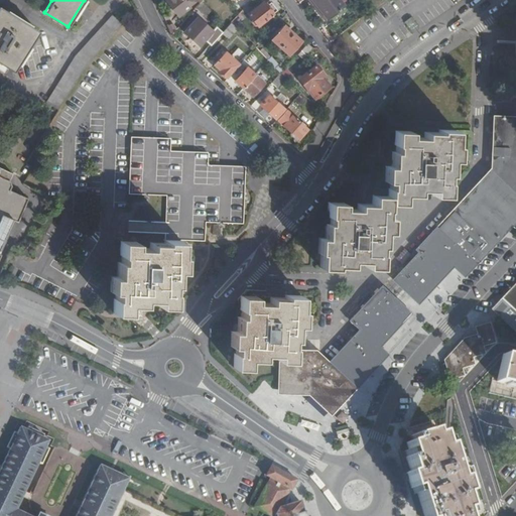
[(129,16),(135,10),(124,0),(74,55),(44,103),(57,111),(86,65),(114,33),(122,24),(129,16)]
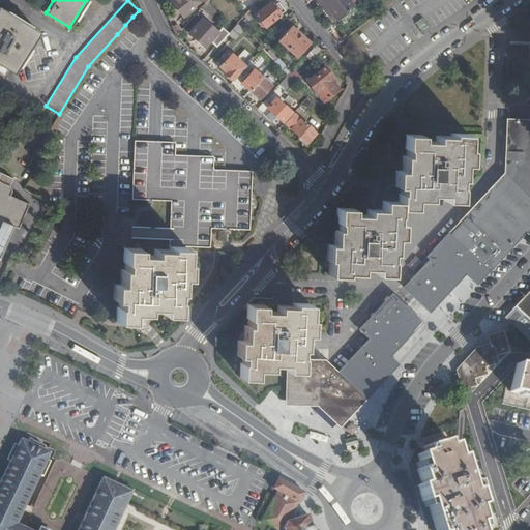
[(170,0),(169,1),(182,18),(194,8),(193,7),(199,2),(196,0),(170,0)]
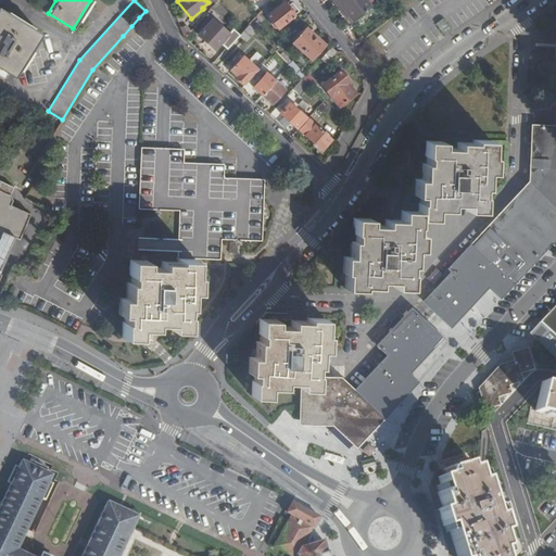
[(333,0),(351,21),(369,7),(364,0),(333,0)]
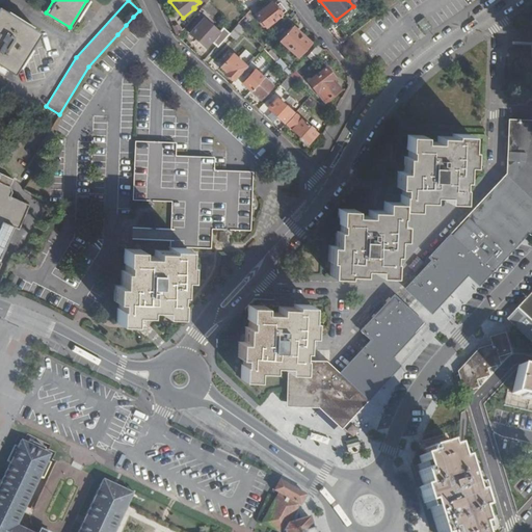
[(206,2),(201,8),(212,19),(218,12),(206,2)]
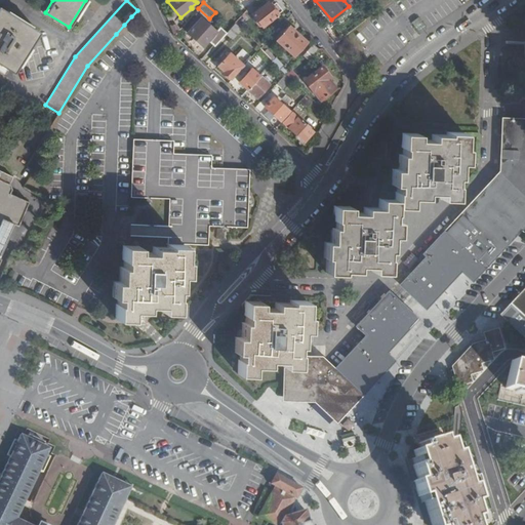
[(276,14),(267,3),(251,14),(259,27),(276,14)]
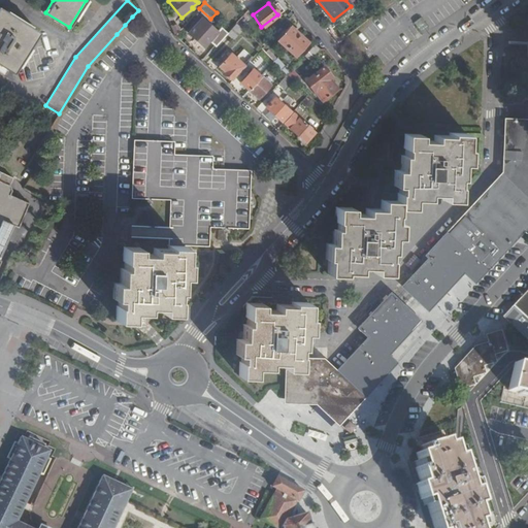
[(0,64),(11,72),(37,31),(0,6),(0,64)]
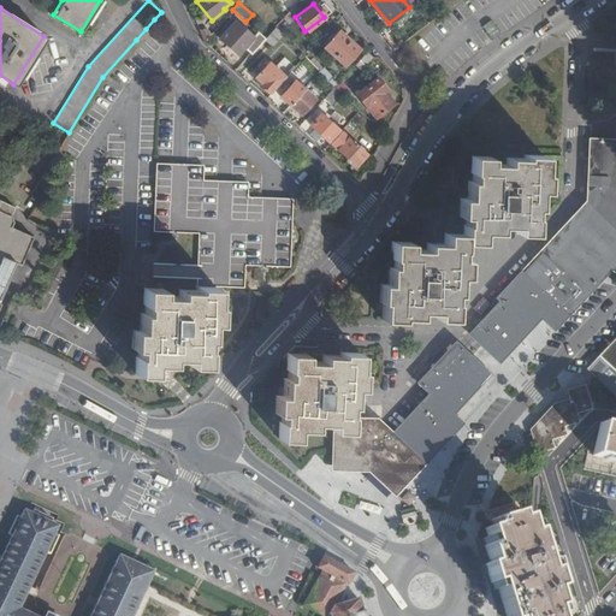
[(342,15),(336,21),(343,29),(349,23),(342,15)]
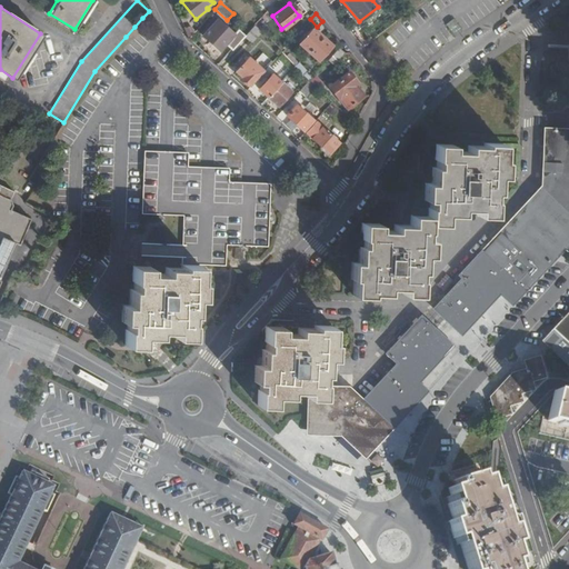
[(225,43),(230,49),(242,37),(243,36),(237,30),(232,35),(216,19),(200,36),(218,51),(225,43)]
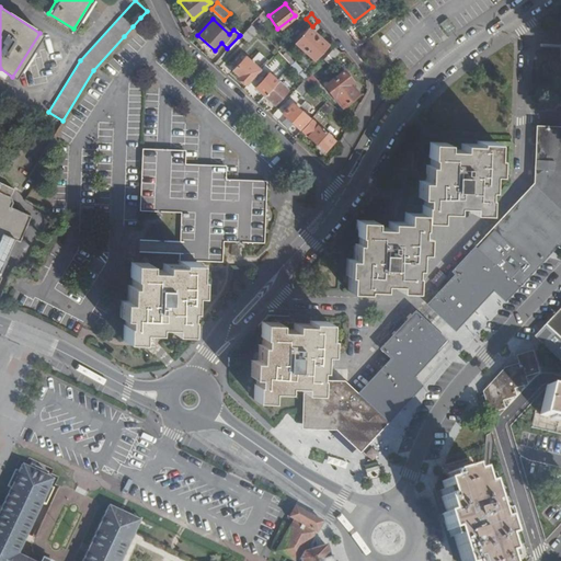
[(240,35),(239,36),(245,43),(256,31),(249,24),(240,35)]
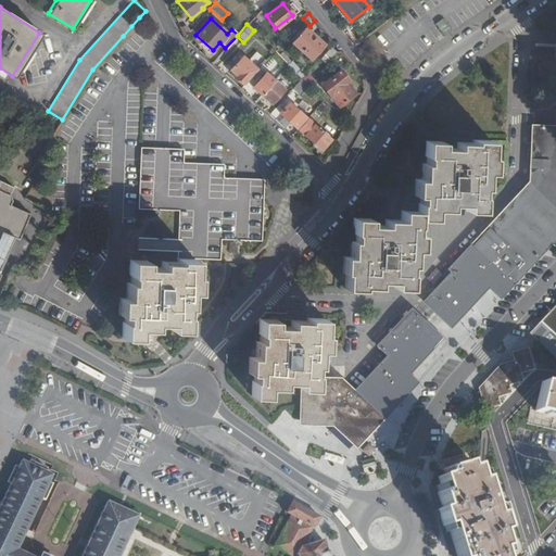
[(300,51),(314,36),(305,27),(291,42),(300,51)]
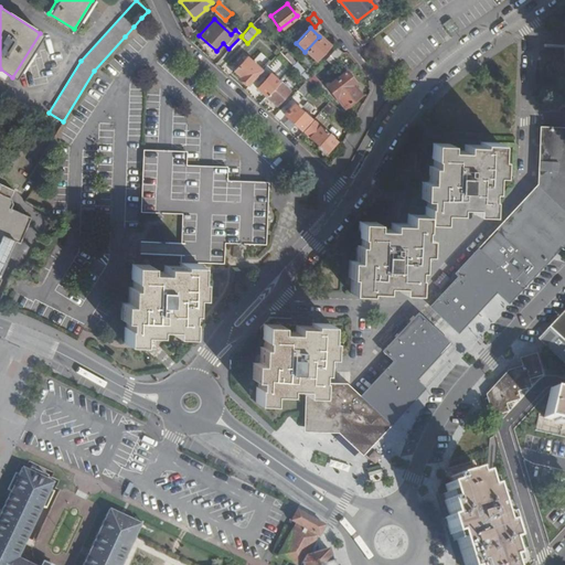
[(328,45),(319,36),(305,52),(313,60),(328,45)]
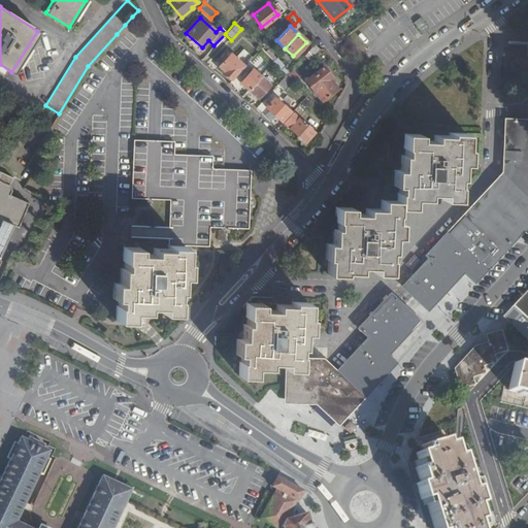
[(312,44),(302,56),(308,61),(319,51),(312,44)]
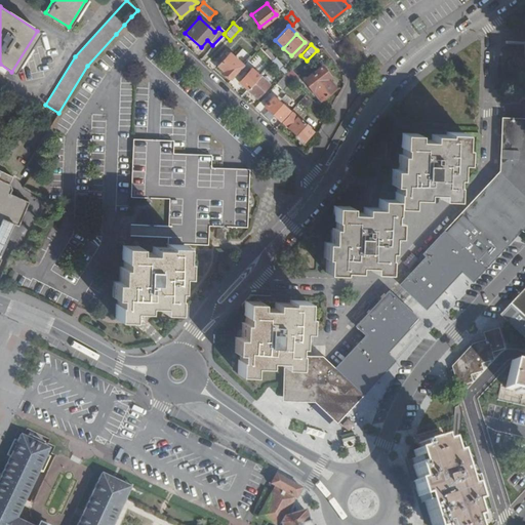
[(260,46),(257,49),(264,54),(265,55),(268,52),(260,46)]
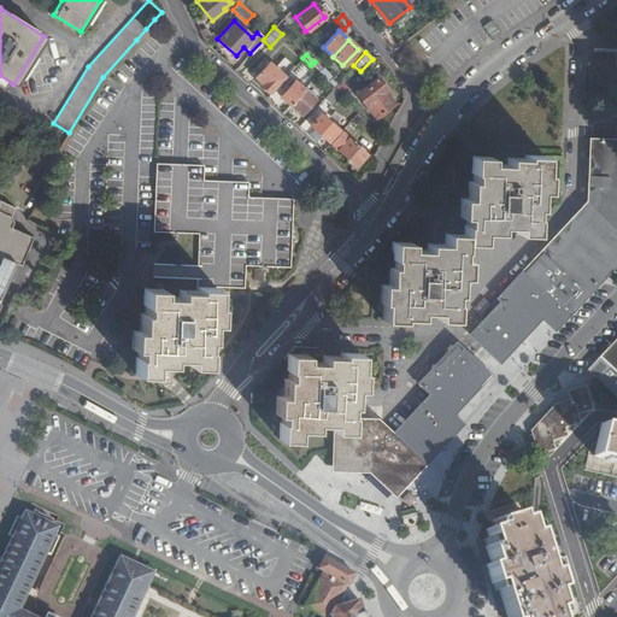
[(259,84),(268,92),(291,66),(281,58),(274,66),(268,63),(254,77),(260,83),(259,84)]
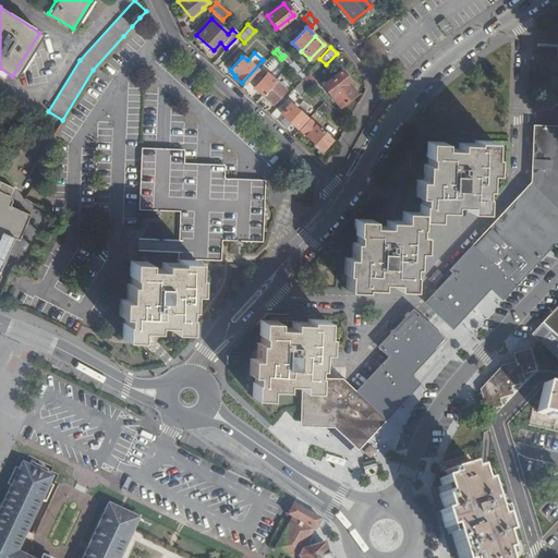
[(281,59),(280,58),(276,61),(284,69),(286,68),(288,65),(283,61),(281,59)]
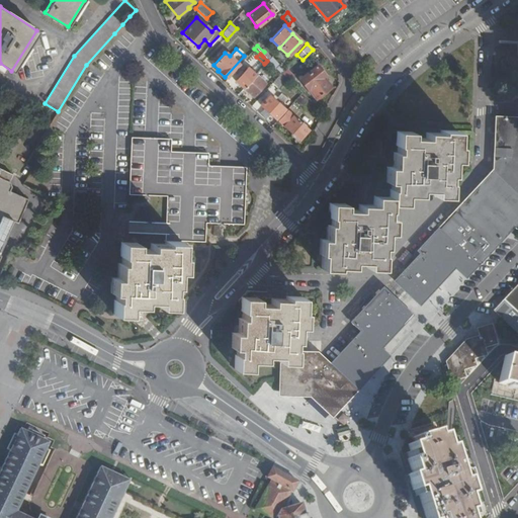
[(271,57),(267,61),(280,73),(283,69),(271,57)]
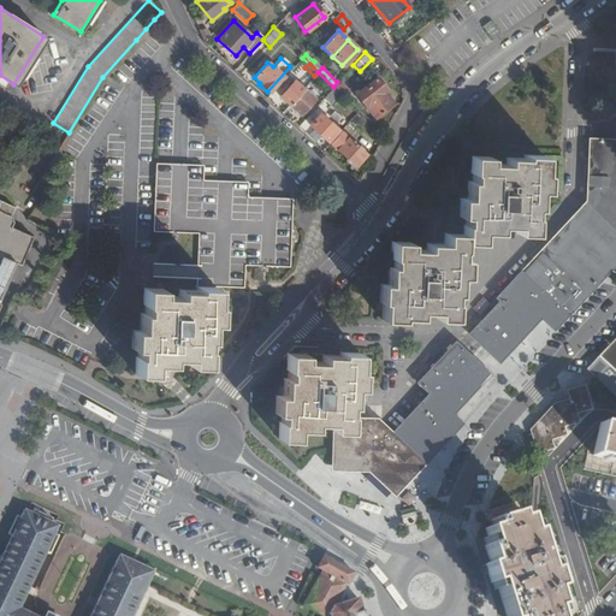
[(302,89),(308,94),(321,80),(315,75),(314,76),(302,89)]
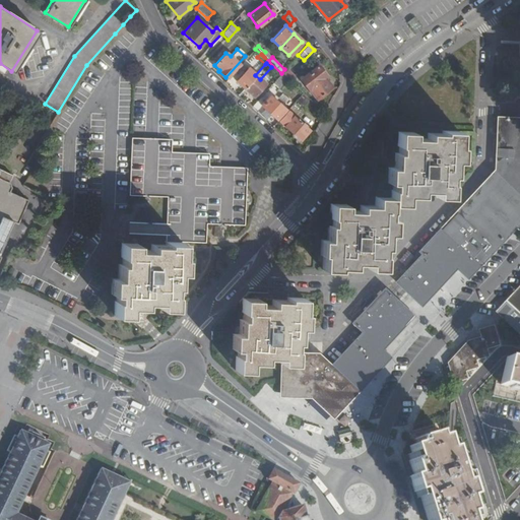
[(324,75),(317,66),(300,80),(305,87),(306,87),(315,99),(330,86),(322,77),(324,75)]
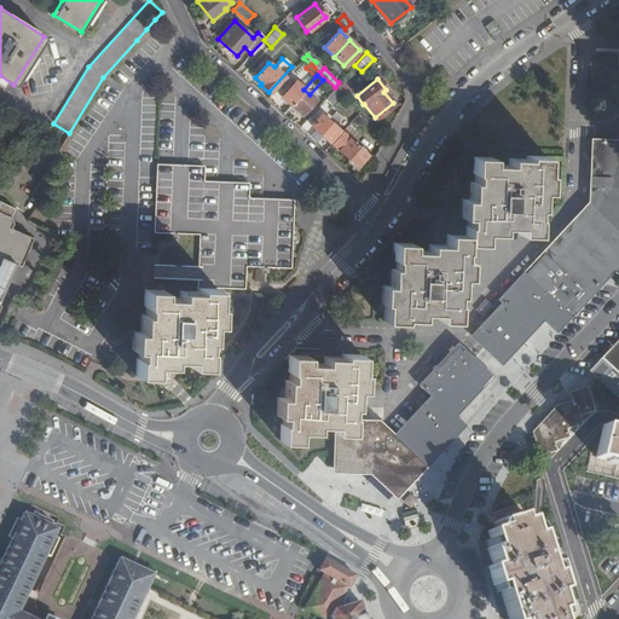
[(278,96),(289,105),(304,90),(294,80),(278,96)]
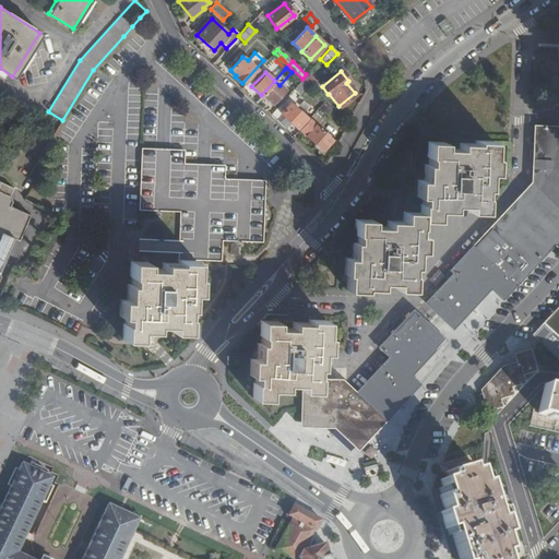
[(313,86),(319,81),(309,73),(305,79),(313,86)]
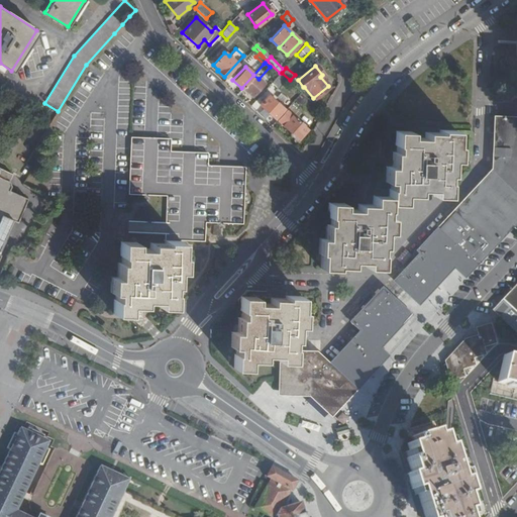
[(280,73),(270,83),(275,88),(284,78),(280,73)]
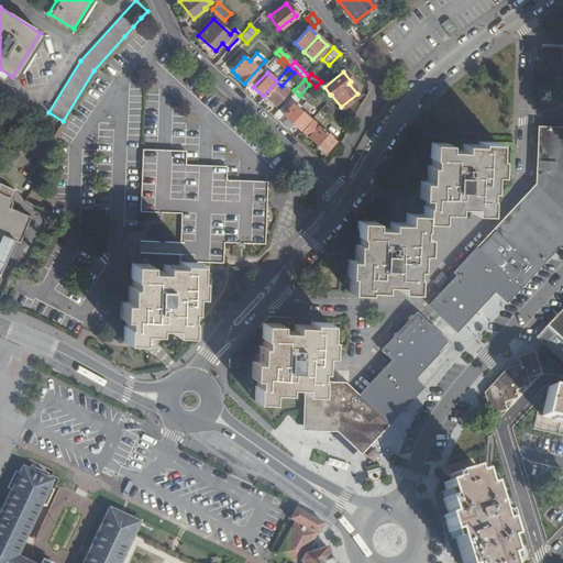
[(276,81),(263,96),(272,105),(285,90),(282,86),(276,81)]
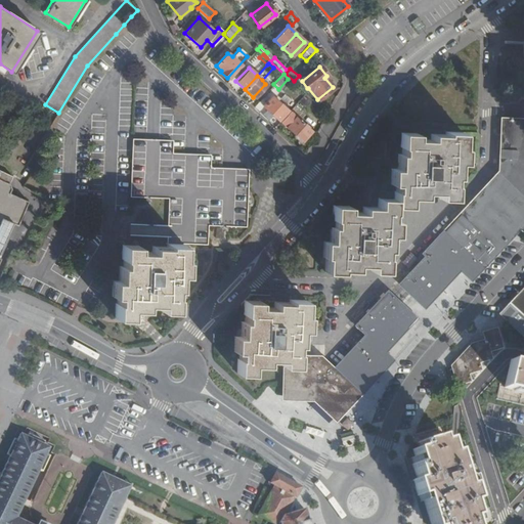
[(308,100),(304,95),(298,102),(302,106),(308,100)]
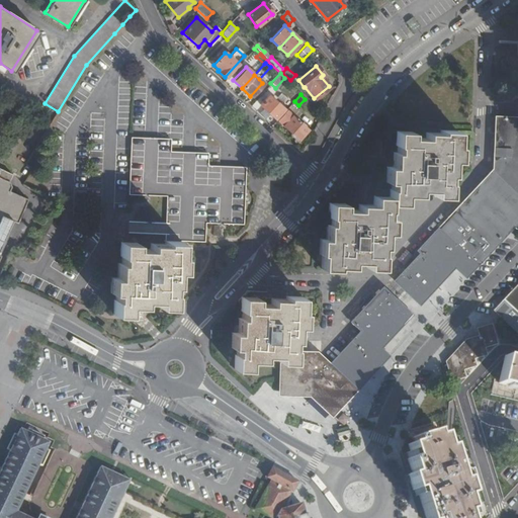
[(259,104),(273,117),(282,108),(268,95),(259,104)]
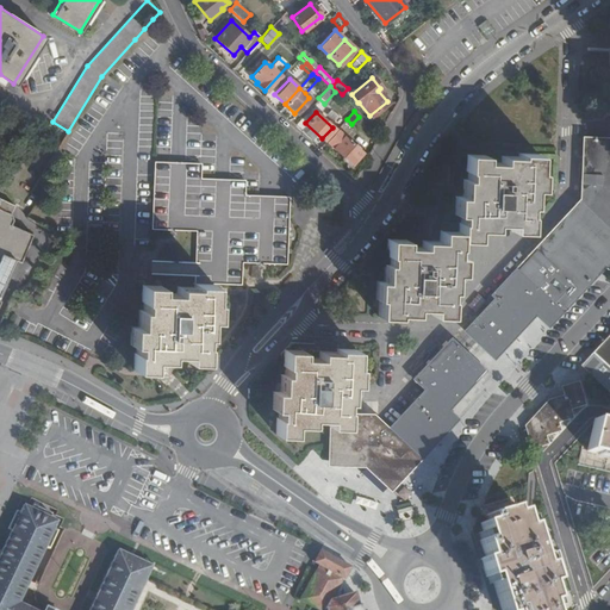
[(336,130),(325,142),(349,165),(360,153),(336,130)]
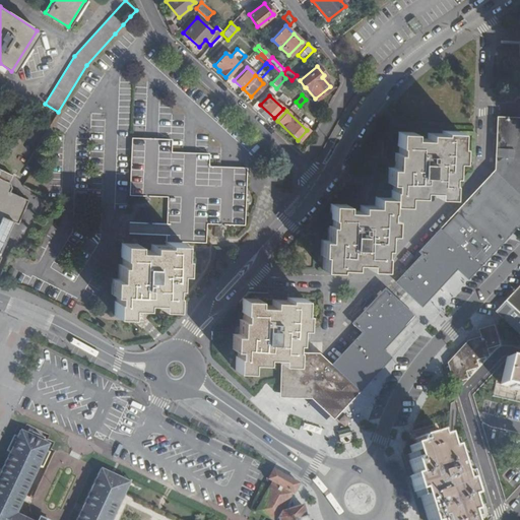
[(455,264),(468,275),(519,219),(519,117),(498,117),(495,170),(418,251),(423,256),(403,276),(401,275),(397,279),(398,280),(396,282),(414,299),(423,290),(427,295),(455,264)]
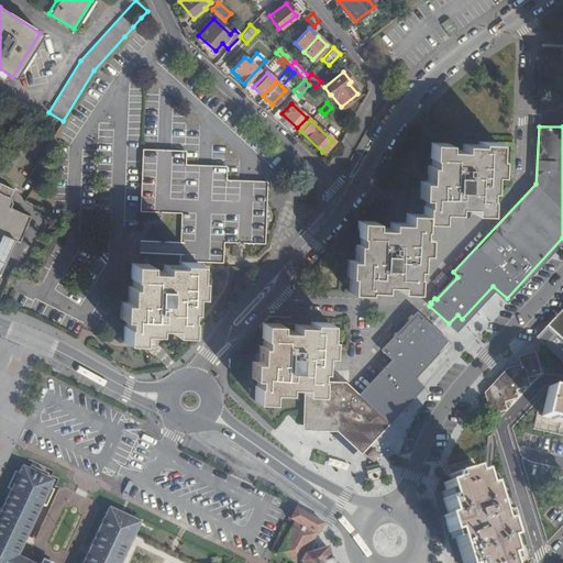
[(349,276),(349,291),(366,293),(367,289),(383,290),(384,285),(398,285),(398,291),(415,293),(416,275),(415,275),(415,269),(418,269),(419,253),(426,253),(426,236),(420,236),(422,221),(439,222),(440,212),(455,213),(455,207),(471,208),(471,213),(478,213),(478,209),(485,213),(488,213),(488,197),(487,197),(487,191),(490,191),(492,175),(498,176),(499,158),(497,158),(498,142),(478,141),(478,144),(462,144),(461,151),(448,150),(448,143),(430,142),(429,158),(431,158),(430,166),(427,166),(426,181),(420,181),(419,199),(423,199),(423,206),(422,206),(422,213),(406,213),(406,223),(389,222),(388,228),(374,228),(374,221),(357,220),(356,236),(359,236),(357,243),(354,243),(353,260),(346,260),(346,276),(349,276)]
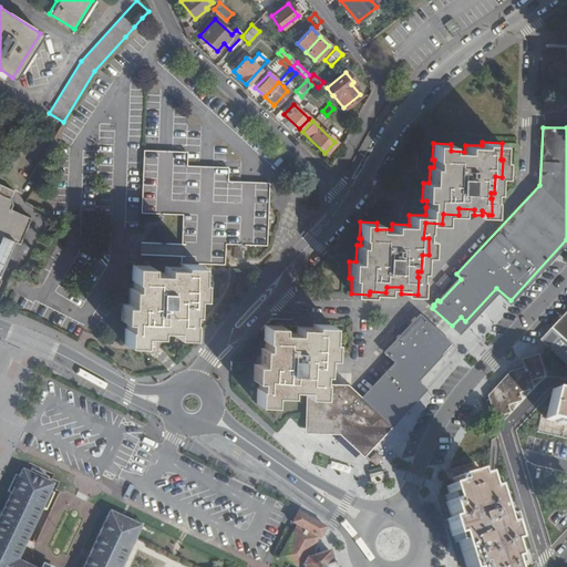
[(181,250),(181,263),(196,264),(199,267),(199,265),(225,266),(226,244),(245,245),(266,246),(269,183),(248,183),(227,182),(228,168),(207,167),(186,166),(187,153),(166,152),(143,151),(141,214),(182,215),(181,250)]
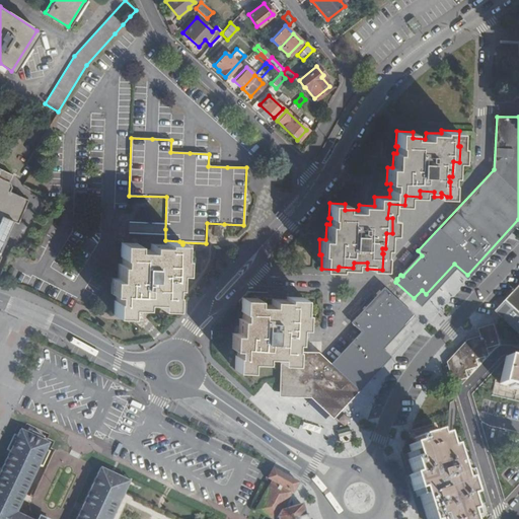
[(0,250),(7,235),(10,236),(25,200),(7,191),(9,187),(8,180),(10,175),(0,169),(0,250)]
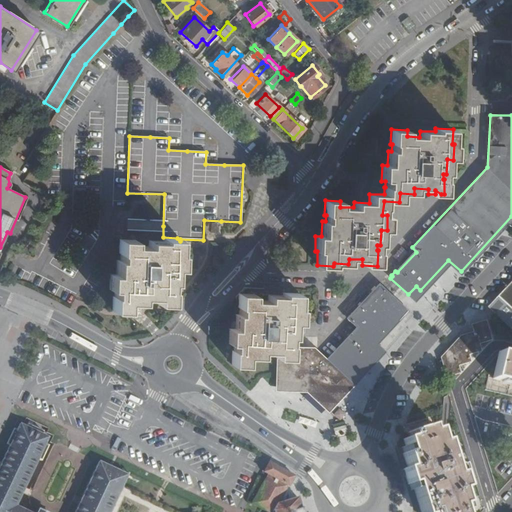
[(177,238),(163,237),(162,241),(148,240),(148,247),(134,246),(134,240),(119,239),(119,253),(120,253),(120,261),(117,261),(116,275),(109,275),(109,289),(114,289),(113,297),(112,297),(111,311),(127,312),(128,302),(142,303),(142,297),(156,297),(156,304),(172,305),(172,289),(170,289),(171,283),(174,283),(175,269),(181,269),(182,253),(179,253),(180,241),(177,238)]
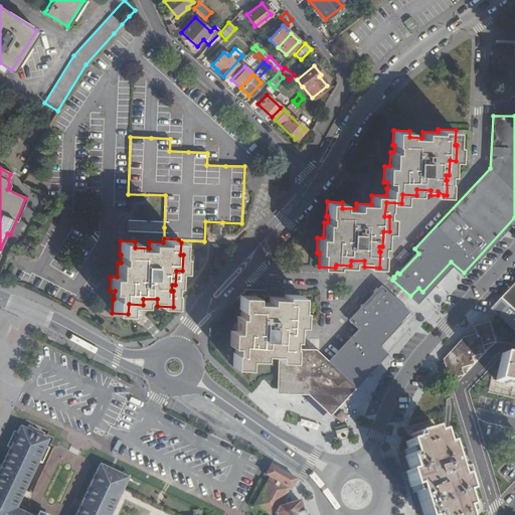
[(330,361),(354,383),(363,373),(359,369),(380,347),(376,343),(406,311),(381,286),(349,320),(353,323),(352,324),(357,329),(358,328),(359,329),(330,361)]
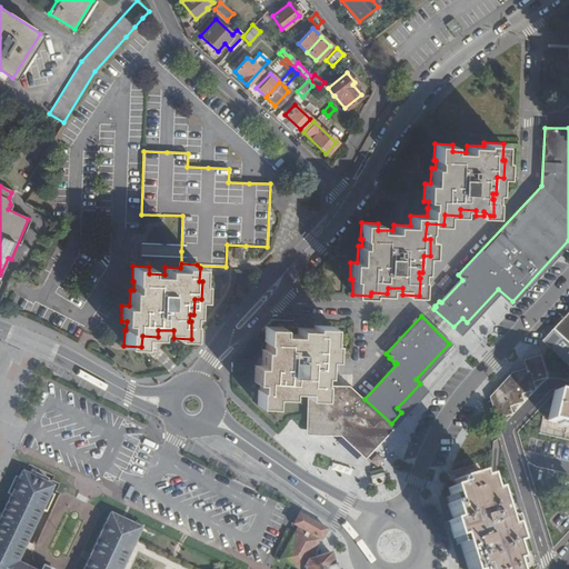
[(552,336),(546,343),(560,357),(568,365),(568,317),(552,336)]
